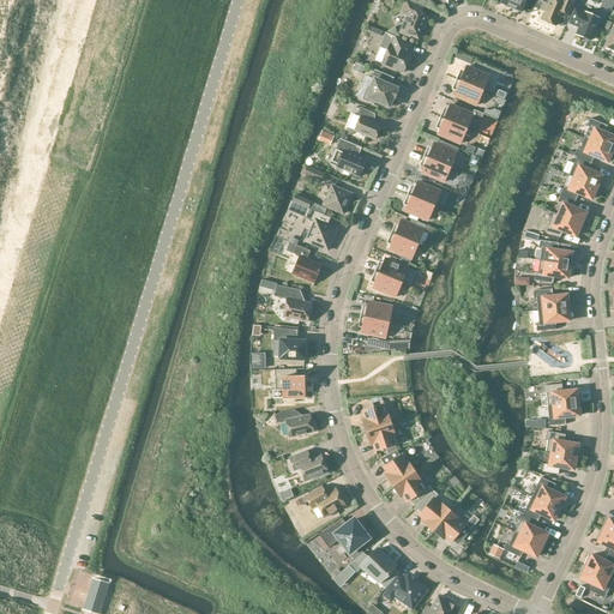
[(503,0),(501,2),(501,4),(503,4),(521,11),(521,12),(522,12),(522,11),(525,0),(527,0),(535,4),(536,0),(503,0)]
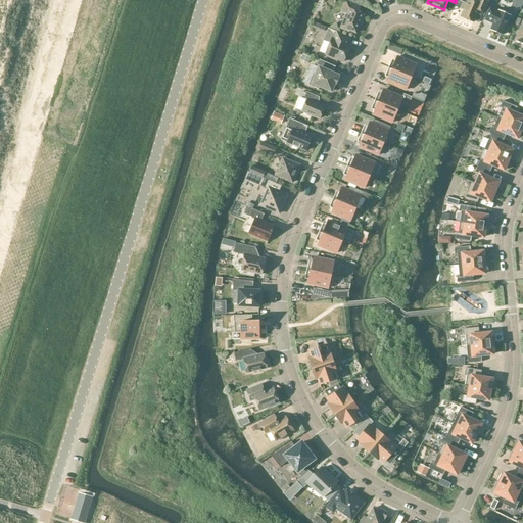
[(463,10),(461,17),(473,22),(478,10),(484,13),(489,0),(477,0),(477,1),(474,0),(467,0),(466,4),(462,2),(460,8),(463,10)]
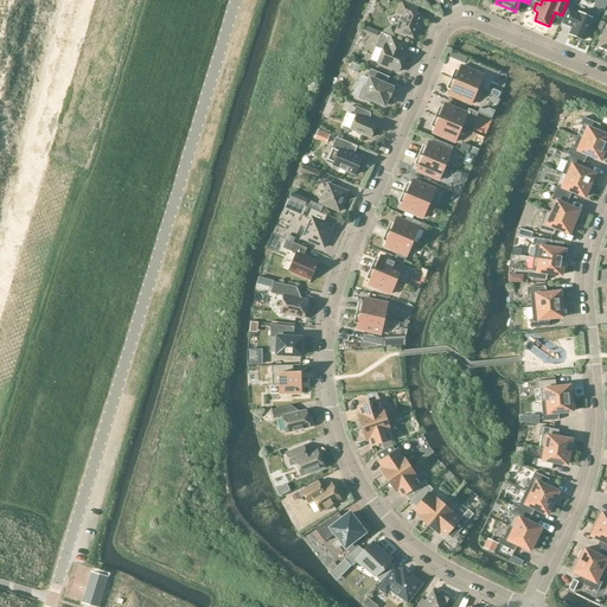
[(400,23),(395,33),(404,37),(406,36),(413,38),(419,24),(420,24),(423,17),(415,13),(417,7),(401,1),(396,13),(403,17),(401,24),(400,23)]
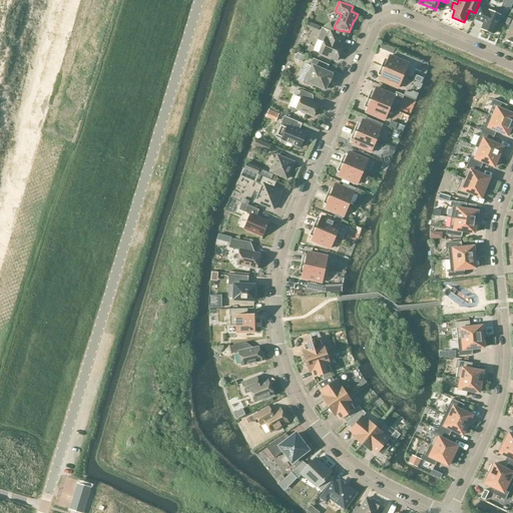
[(483,23),(481,29),(493,34),(501,16),(489,10),(488,11),(480,8),(475,19),(483,23)]
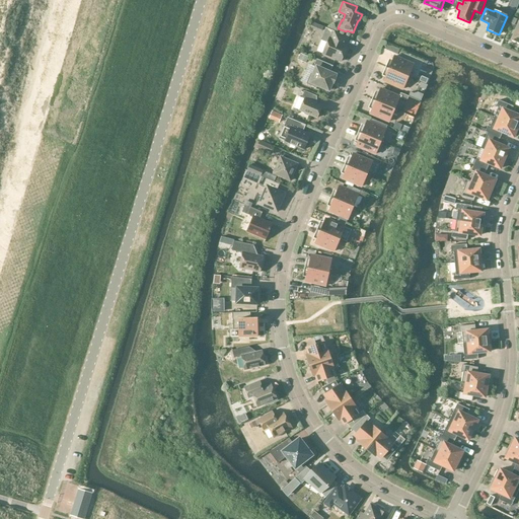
[(321,40),(316,51),(322,54),(341,62),(348,46),(346,45),(346,43),(348,38),(325,28),(321,40)]
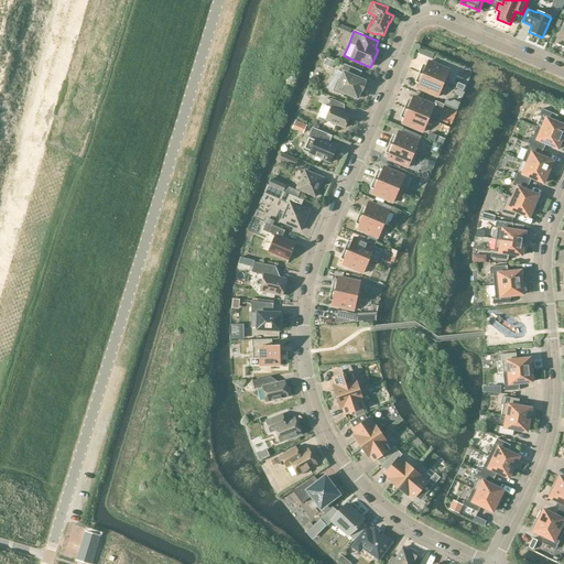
[(326,58),(324,64),(332,67),(334,61),(326,58)]
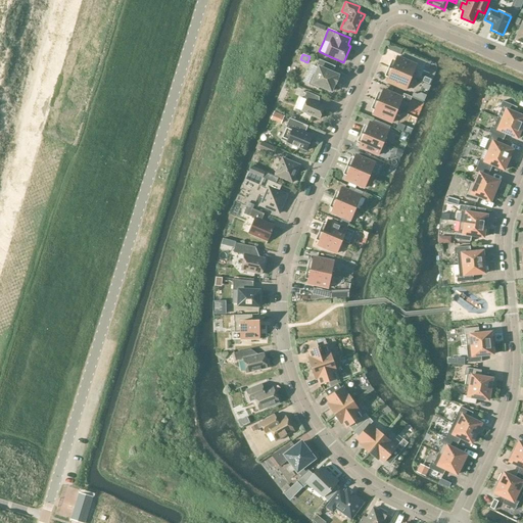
[(391,62),(388,67),(411,78),(416,64),(397,57),(394,63),(391,62)]
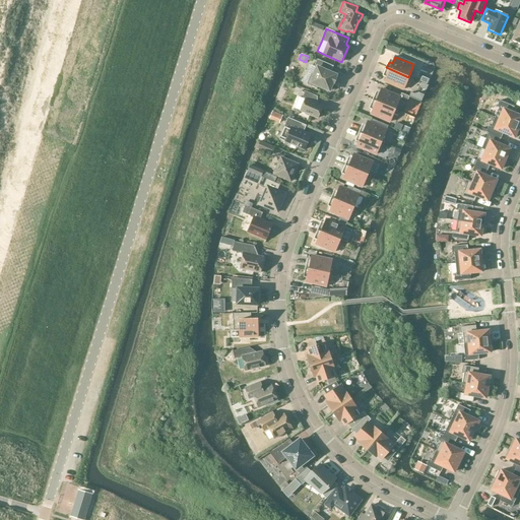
[(317,60),(314,67),(317,68),(314,75),(312,74),(307,84),(316,88),(317,85),(329,90),(332,83),(333,83),(335,77),(335,75),(330,73),(333,66),(317,60)]
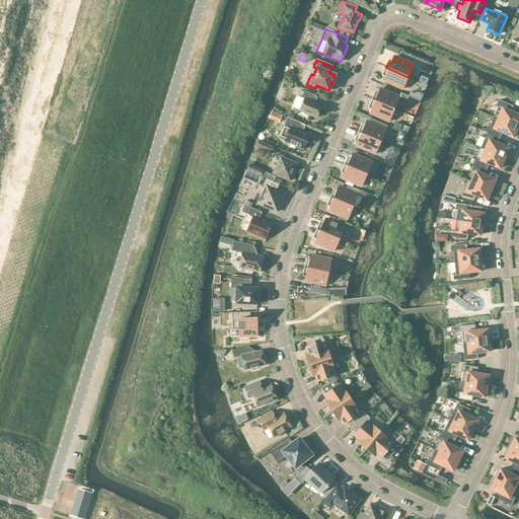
[(402,89),(408,77),(385,67),(383,73),(386,75),(383,81),(402,89)]
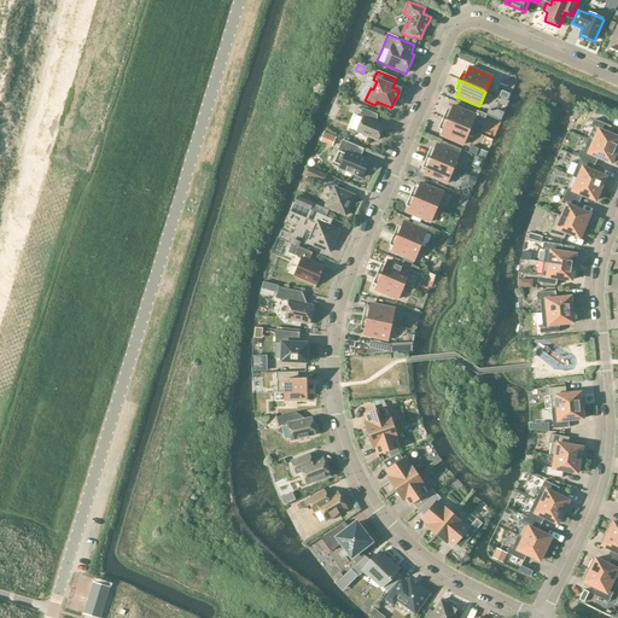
[(453,104),(453,105),(453,106),(449,114),(445,112),(443,120),(470,130),(476,115),(484,118),(487,115),(478,111),(477,114),(453,104)]
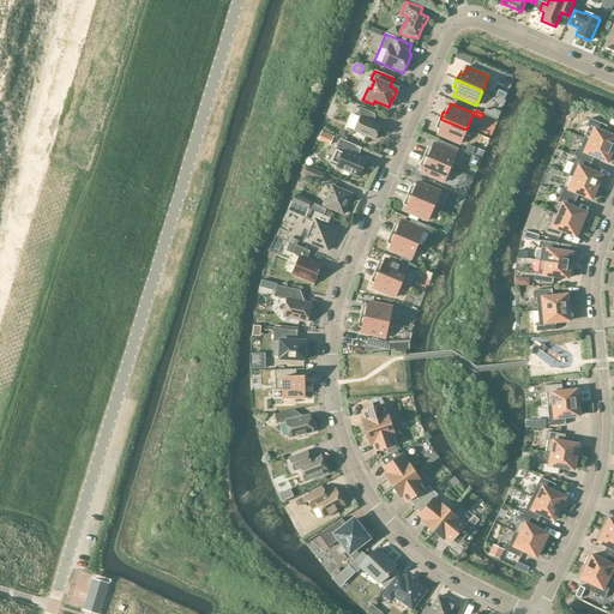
[(354,114),(348,127),(354,131),(374,140),(380,126),(375,124),(374,114),(360,108),(357,115),(354,114)]
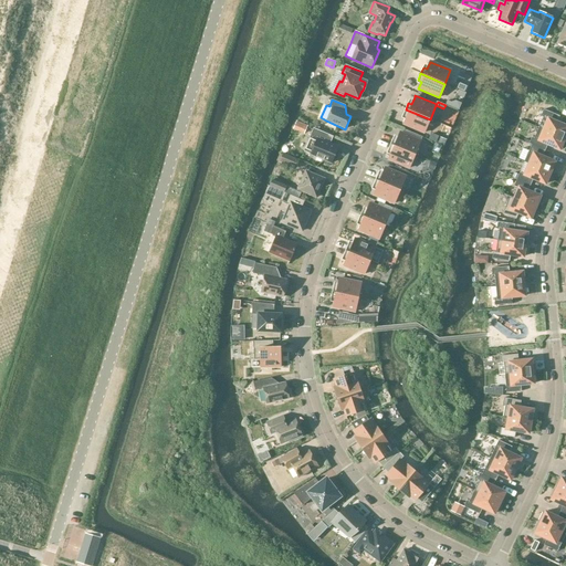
[(423,133),(430,119),(406,109),(402,115),(407,117),(404,124),(423,133)]
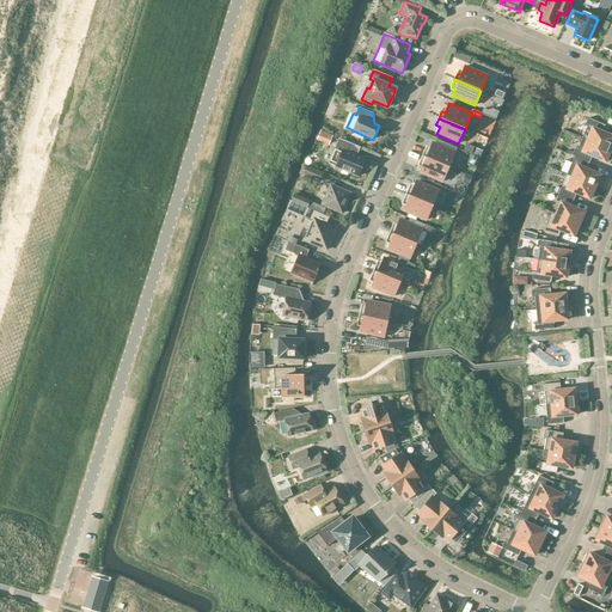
[(587,127),(582,138),(611,151),(611,136),(603,133),(605,126),(587,118),(585,126),(587,127)]
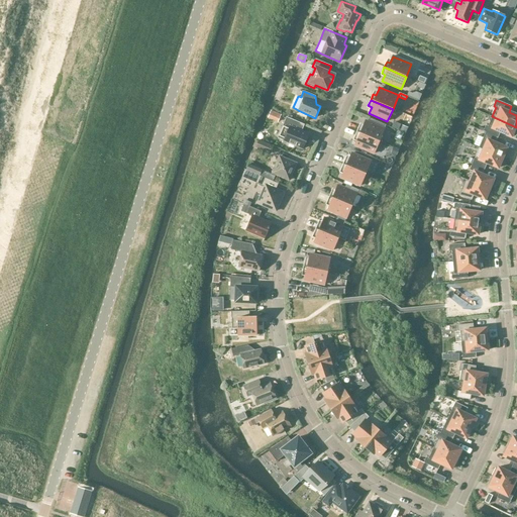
[(271,111),(268,118),(278,122),(281,116),(271,111)]
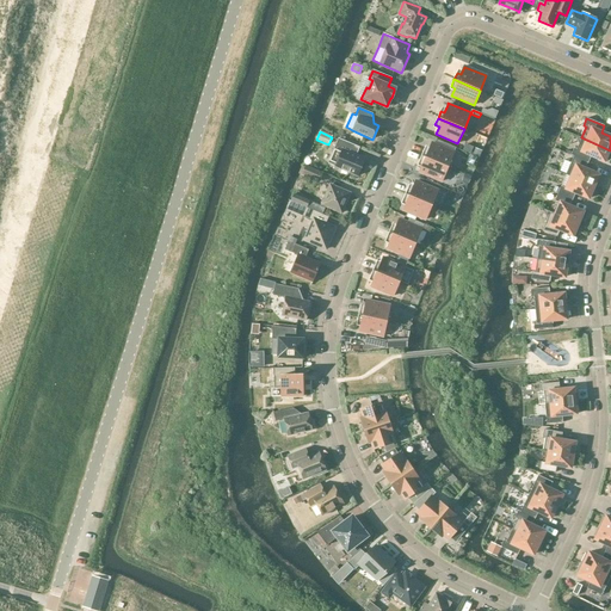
[(608,161),(610,150),(581,137),(576,149),(574,148),(572,152),(571,154),(571,155),(573,156),(588,162),(591,156),(604,161),(605,160),(608,161)]
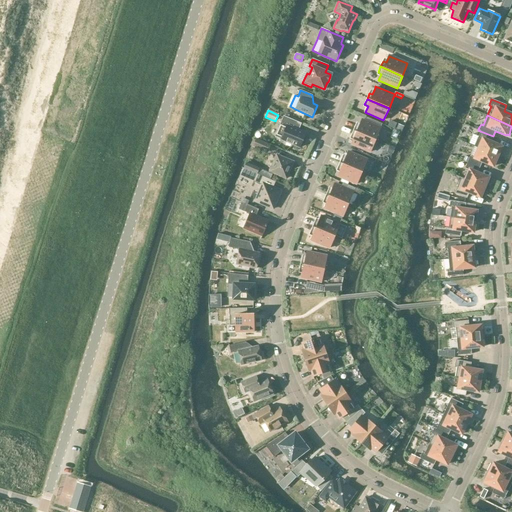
[(283,116),(280,123),(281,123),(276,136),(281,138),(281,140),(299,148),(305,133),(294,128),(297,122),(283,116)]
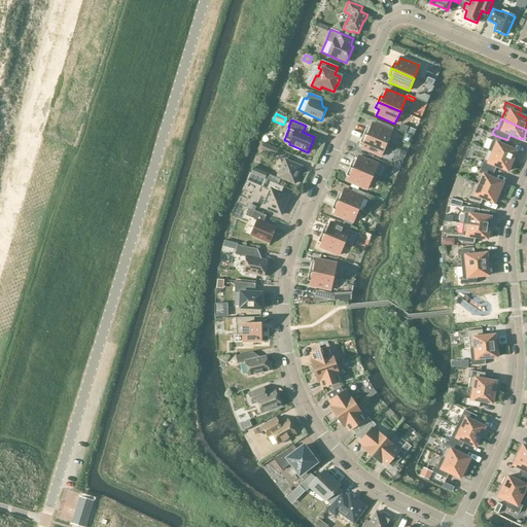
[(365,129),(363,135),(386,144),(391,131),(393,128),(377,120),(376,125),(373,124),(370,130),(365,129)]
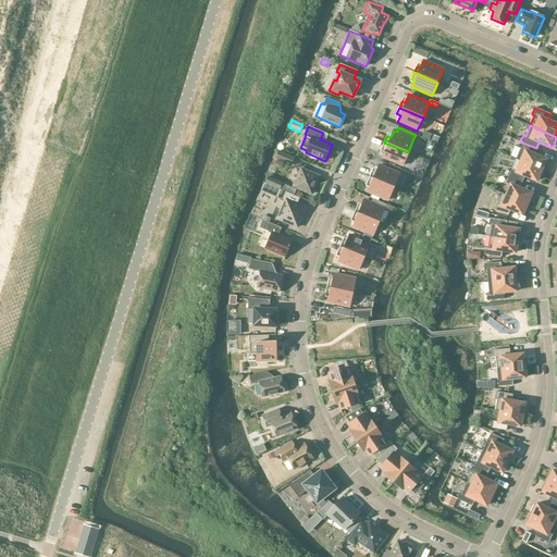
[(384,143),(382,148),(385,150),(382,157),(403,165),(408,152),(384,143)]
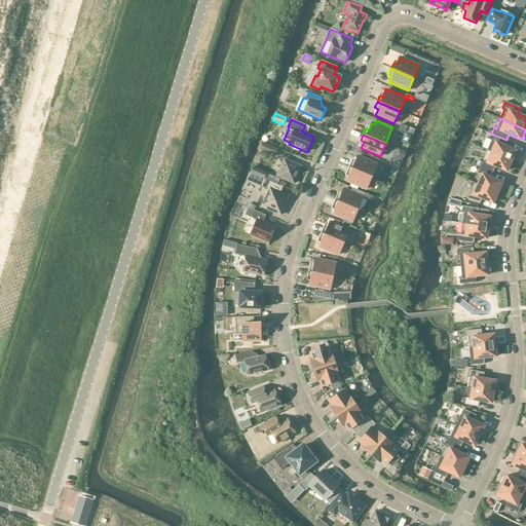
[(487,151),(491,152),(513,161),(517,153),(515,152),(515,150),(503,146),(506,140),(493,135),(487,151)]
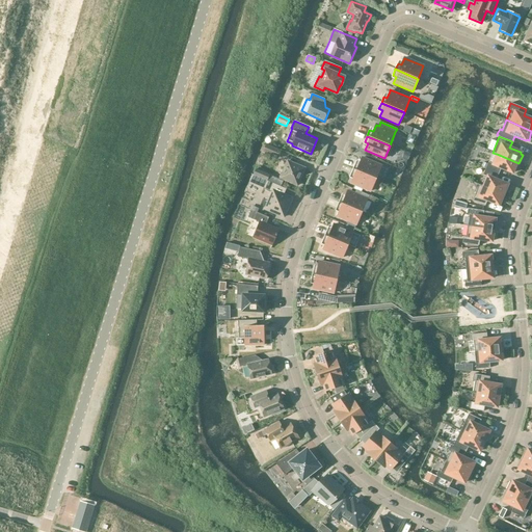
[(266,144),(263,152),(277,159),(281,151),(266,144)]
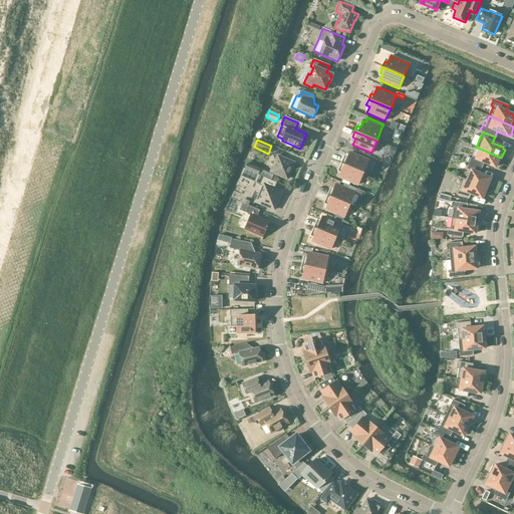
[(472,157),(469,163),(481,168),(484,163),(495,167),(495,166),(498,167),(501,158),(480,149),(476,159),(472,157)]
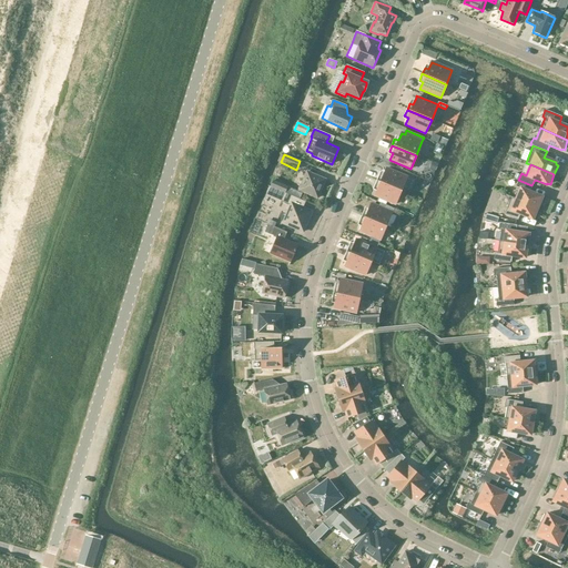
[(379,174),(377,181),(402,191),(407,178),(386,169),(383,175),(379,174)]
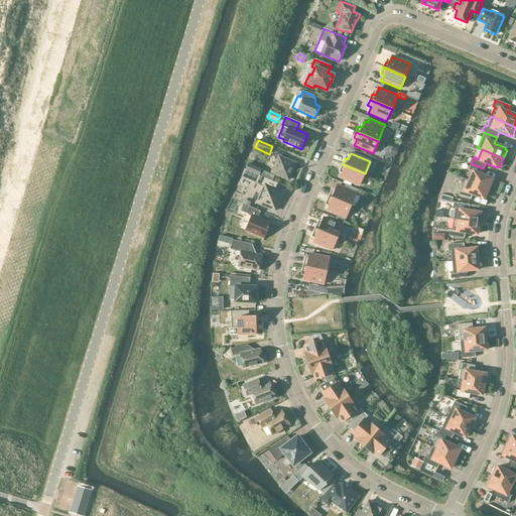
[(278,156),(271,173),(288,180),(295,163),(278,156)]
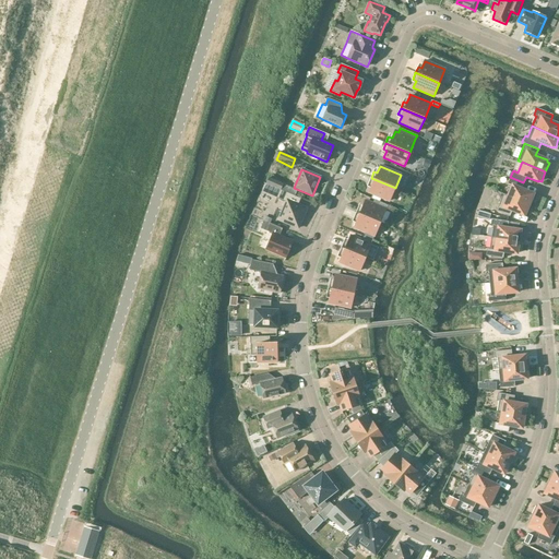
[(512,186),(508,197),(531,205),(535,197),(532,195),(533,193),(521,189),(523,182),(510,177),(508,183),(512,186)]
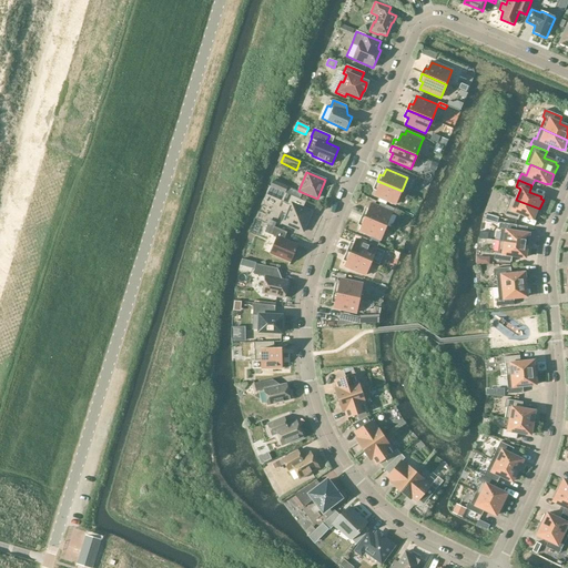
[(274,189),(284,193),(287,188),(273,181),(270,188),(274,189)]
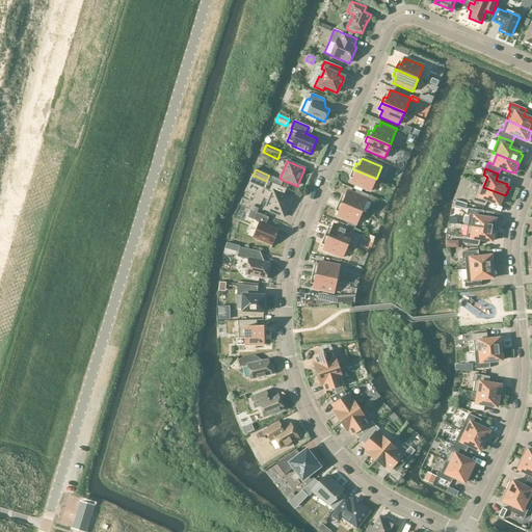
[(353,177),(351,183),(370,191),(376,179),(353,169),(350,175),(353,177)]
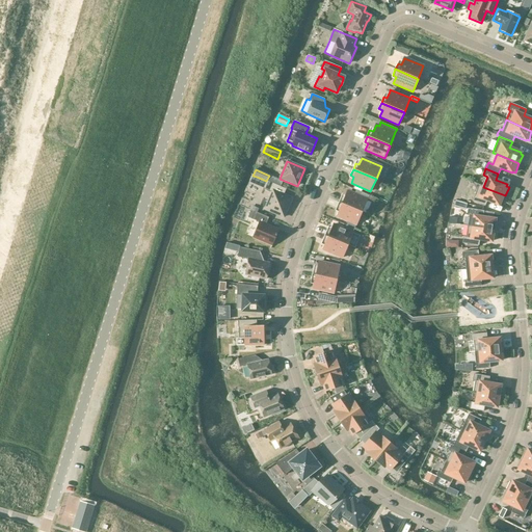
[(263,197),(260,206),(265,208),(265,209),(268,211),(284,217),(292,198),(280,193),(282,187),(266,181),(263,188),(268,190),(272,192),(268,200),(263,197)]
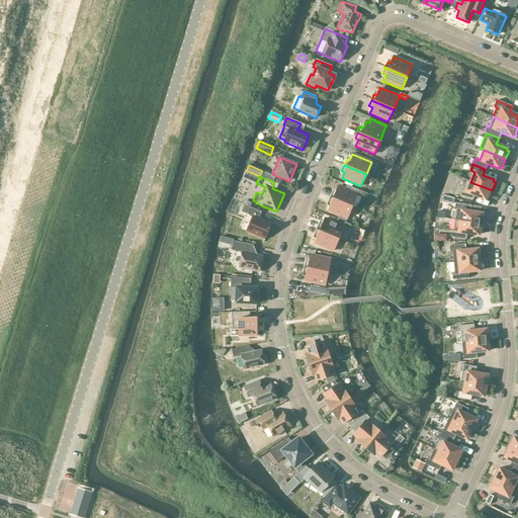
[(486,198),(488,199),(492,190),(470,182),(466,180),(459,195),(471,201),(475,195),(486,200),(486,198)]
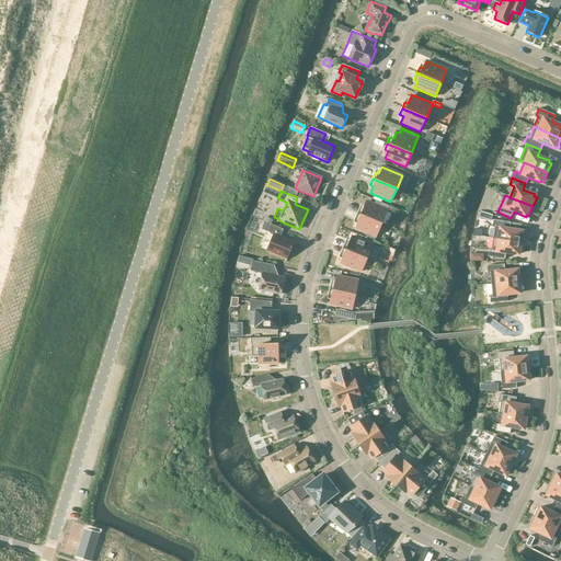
[(364,208),(359,207),(357,214),(381,224),(387,210),(366,202),(364,208)]
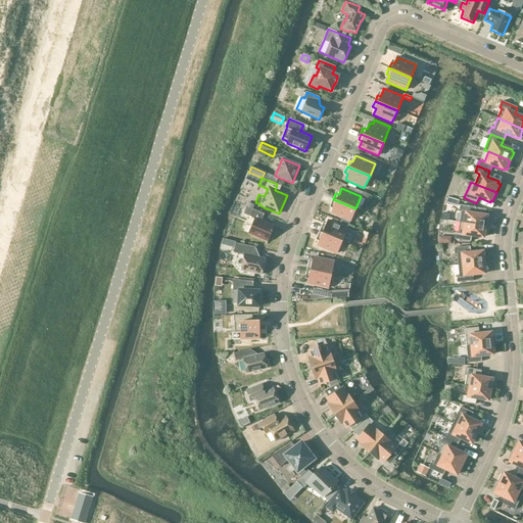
[(447,196),(445,203),(458,206),(460,200),(447,196)]
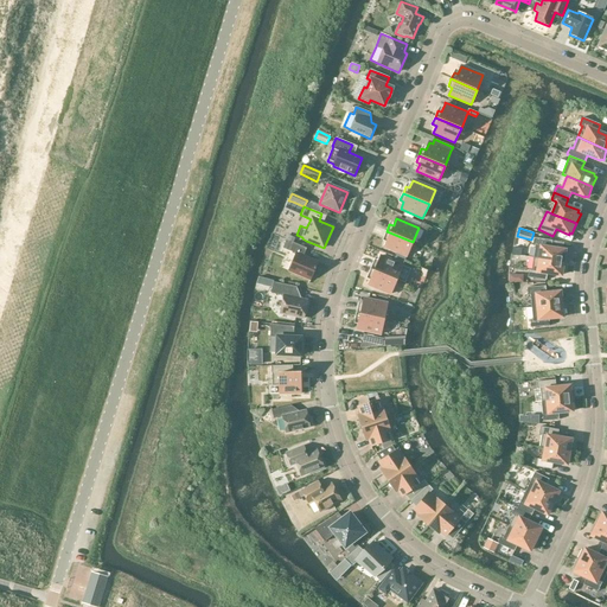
[(396,253),(395,256),(404,261),(413,242),(387,231),(384,237),(388,240),(384,247),(396,253)]
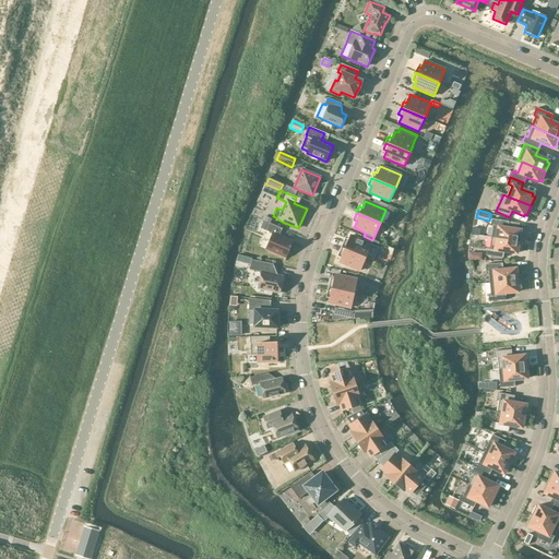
[(508,228),(509,222),(491,219),(490,226),(492,227),(491,238),(521,242),(522,233),(520,233),(520,230),(508,228)]
